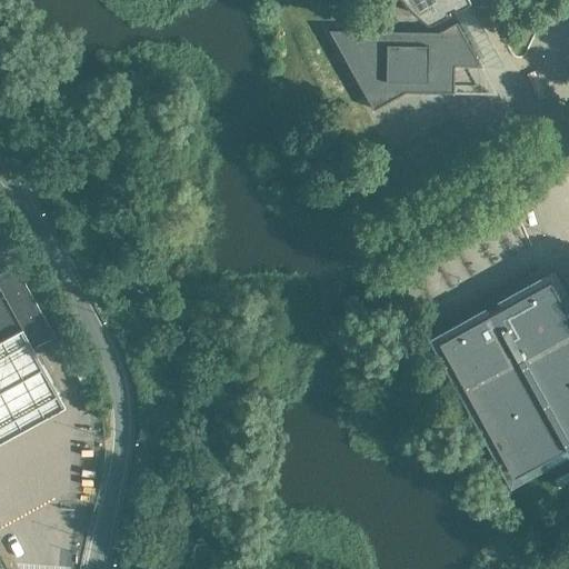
[(568,0),(406,0),(410,5),(418,11),(423,17),(425,17),(427,18),(428,18),(429,18),(431,18),(449,8),(448,5),(452,2),(453,5),(462,0),(568,0)]
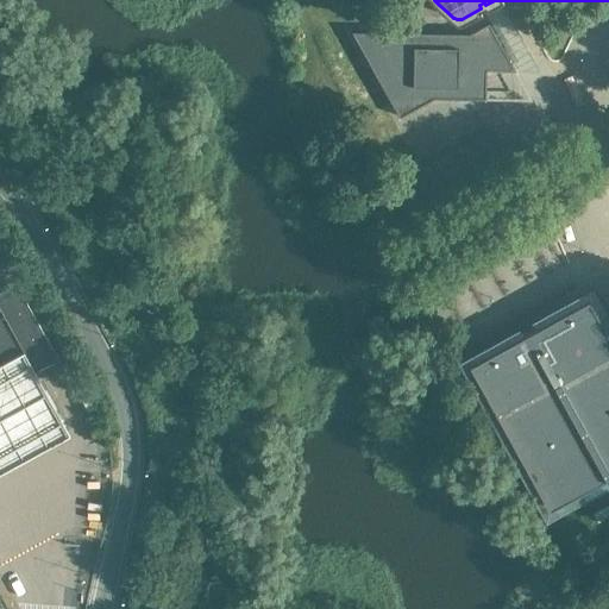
[(501,0),(500,0),(484,8),(519,70),(540,70),(501,0)]
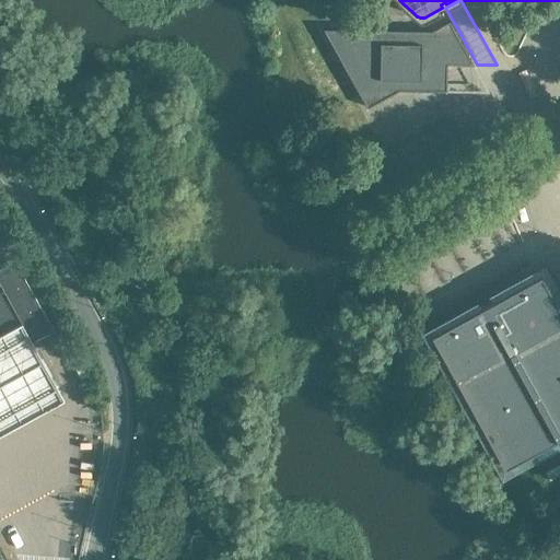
[(399,90),(447,91),(447,88),(447,63),(471,65),(474,65),(450,20),(432,31),(324,28),(368,107),(399,90)]
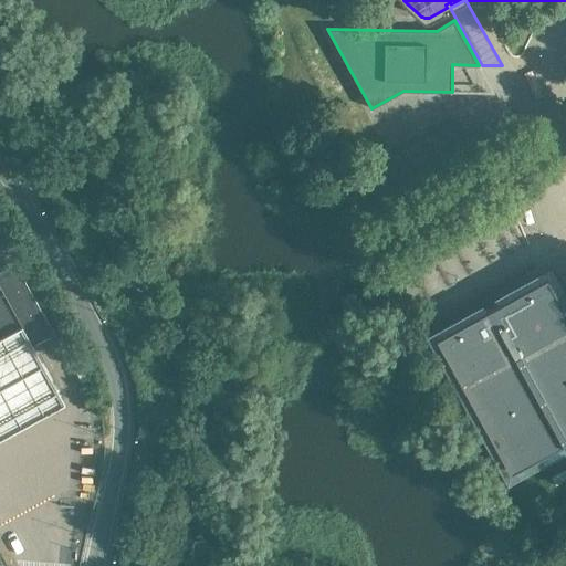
[(452,88),(452,92),(494,93),(479,65),(477,65),(490,90),(452,88)]
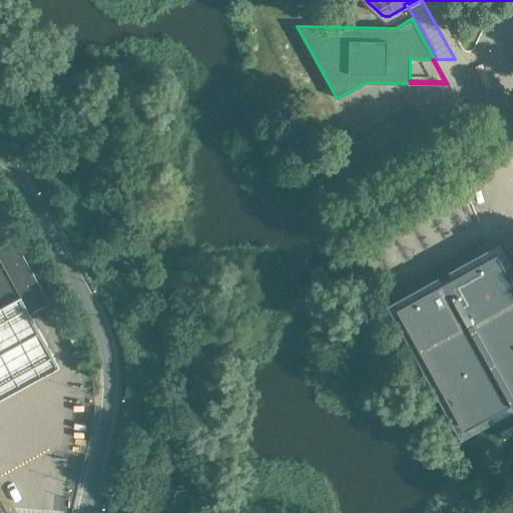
[(39,284),(14,238),(11,239),(5,243),(0,245),(0,310),(22,299),(29,312),(40,306),(49,302),(39,284)]
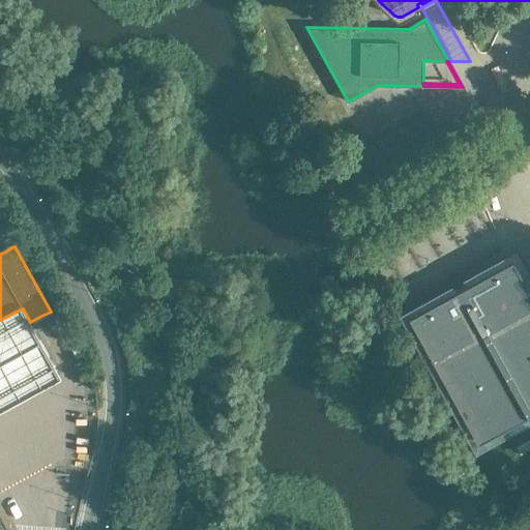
[(529,290),(512,259),(470,282),(408,316),(478,442),(529,413),(529,290)]
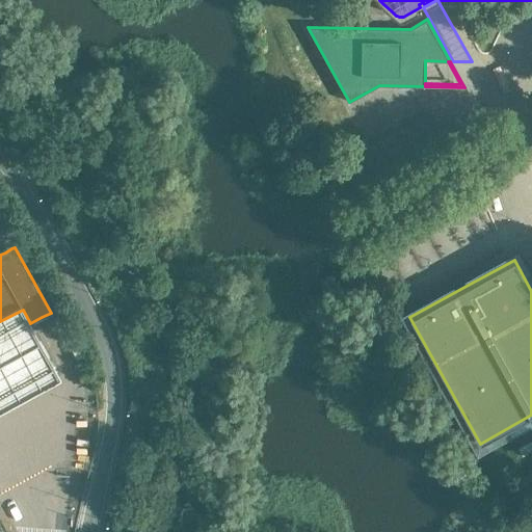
[(0,413),(61,379),(21,304),(0,316),(0,413)]
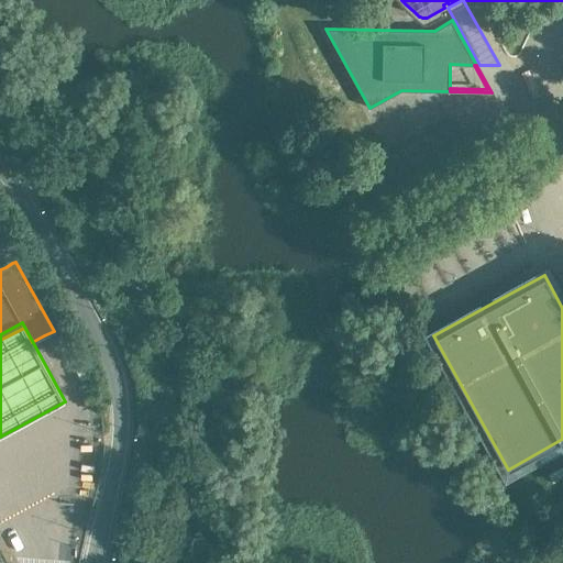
[(92,373),(87,362),(84,363),(75,368),(81,379),(90,375),(92,373)]
